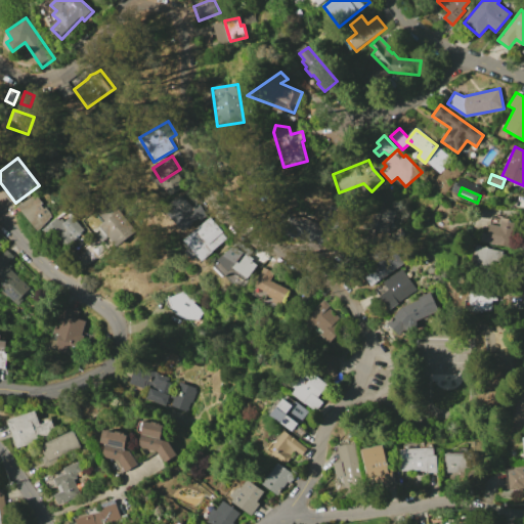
[(84,229),(75,237),(73,236),(57,251),(18,206),(35,193),(43,203),(41,205),(44,209),(46,207),(53,215),(49,218),(52,222),(57,217),(59,219),(61,218),(64,222),(73,215),(84,229)]
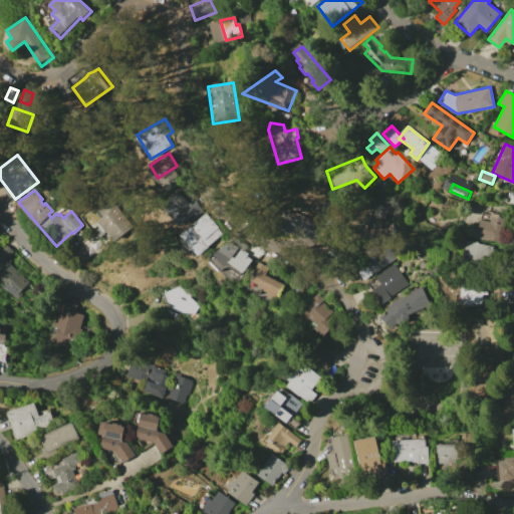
[(162,204),(178,190),(190,204),(195,199),(205,210),(197,216),(195,214),(180,226),(162,204)]
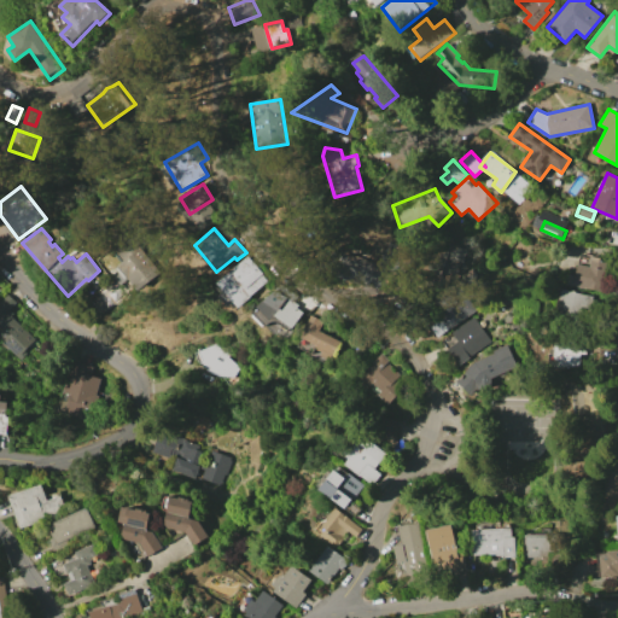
[(471,251),(460,280),(442,273),(439,280),(431,278),(447,235),(453,239),(452,244),(471,251)]
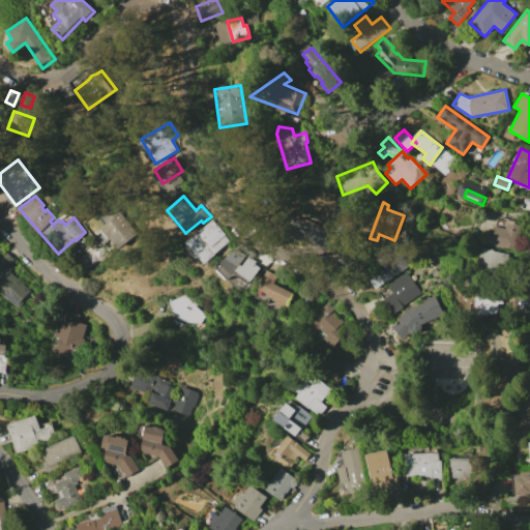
[(113,204),(139,235),(119,251),(100,228),(106,224),(98,215),(113,204)]
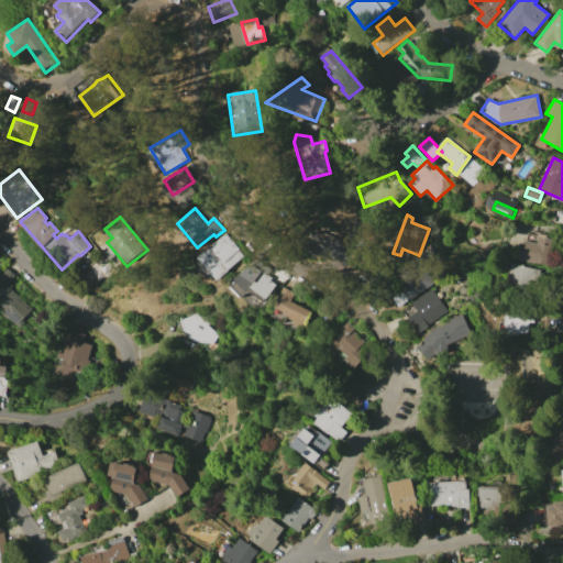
[(307,251),(313,230),(345,240),(351,222),(372,229),(359,268),(307,251)]
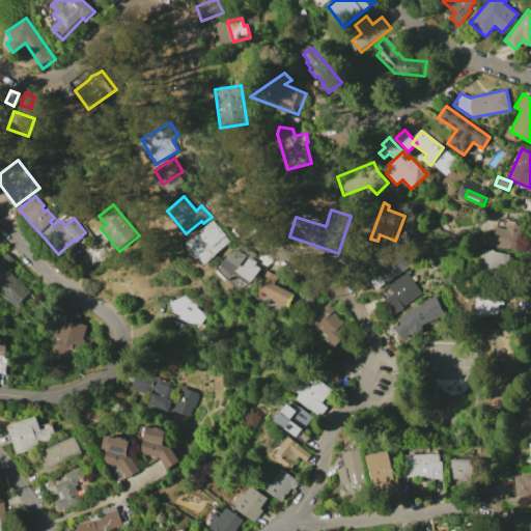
[(187,244),(213,220),(226,235),(226,236),(231,243),(206,266),(187,244)]
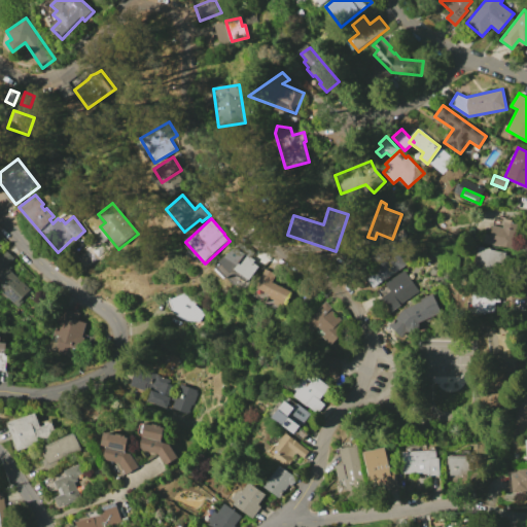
[(483,243),(485,234),(491,235),(492,225),(502,227),(504,218),(512,220),(512,222),(518,223),(514,249),(483,243)]
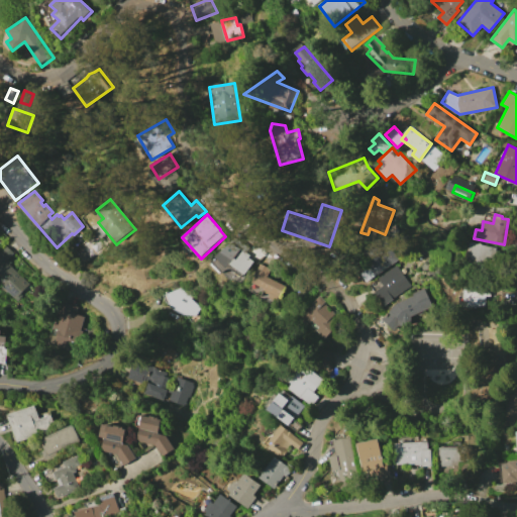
[(388,230),(395,225),(399,231),(392,236),(388,230)]
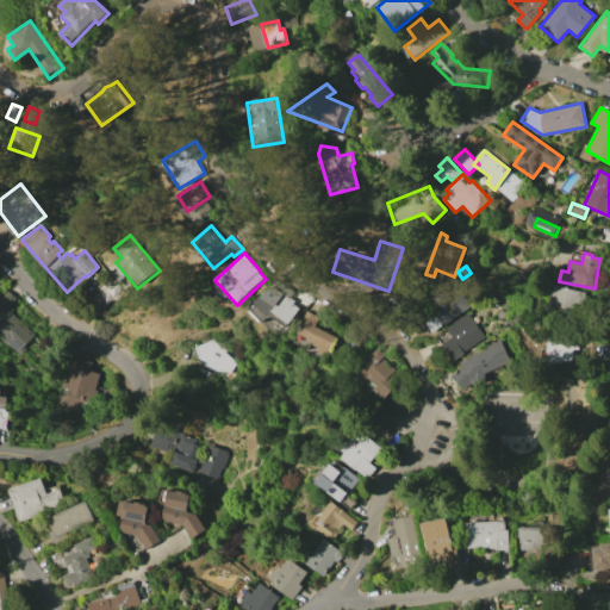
[(98,294),(113,281),(122,292),(113,298),(114,299),(106,305),(98,294)]
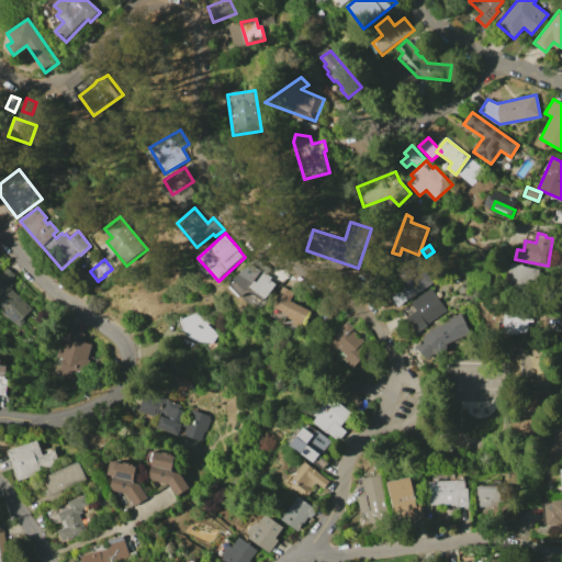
[(510,262),(537,269),(531,290),(505,283),(510,262)]
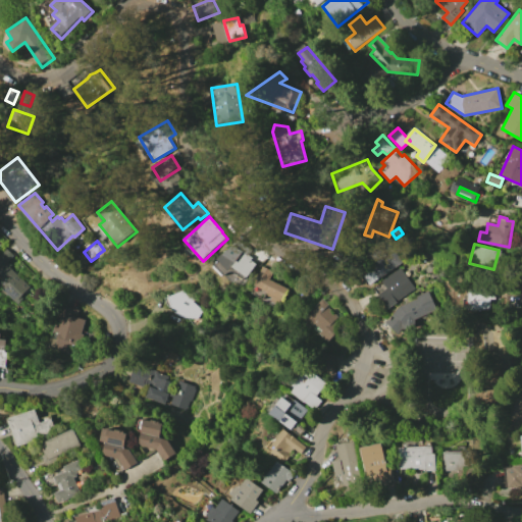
[(32,289),(16,304),(0,288),(0,280),(2,278),(0,276),(0,255),(7,248),(15,256),(8,262),(11,265),(9,267),(32,289)]
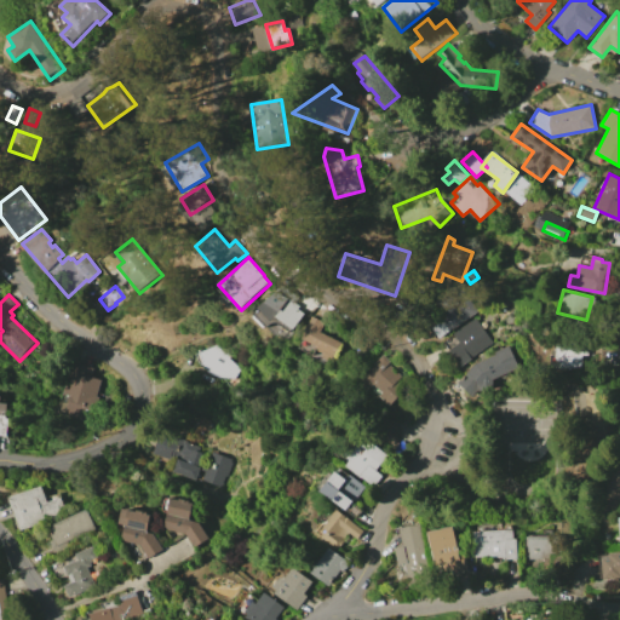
[(277,294),(306,313),(297,328),(268,309),(277,294)]
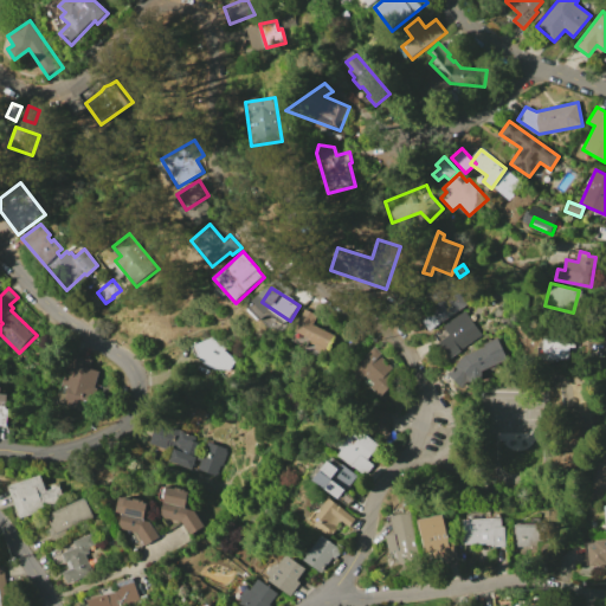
[(429,331),(419,317),(433,308),(427,297),(440,289),(447,298),(462,289),(464,292),(461,295),(468,305),(429,331)]
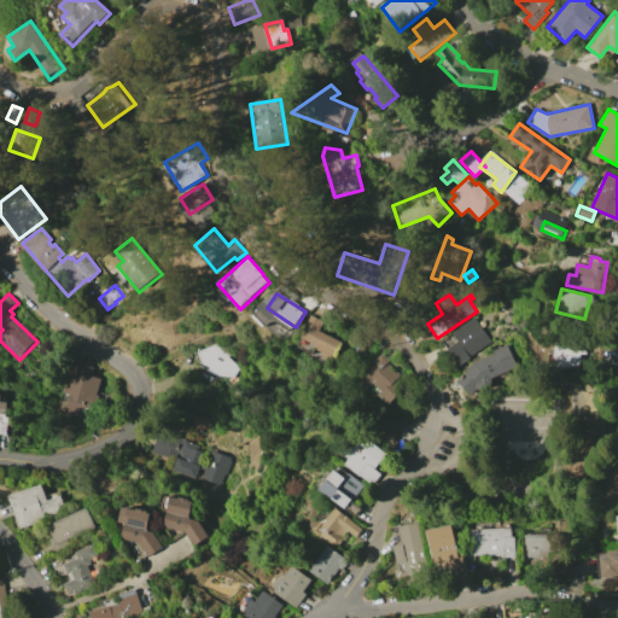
[(336,356),(315,347),(316,344),(302,338),(312,315),(325,321),(320,331),(342,342),(336,356)]
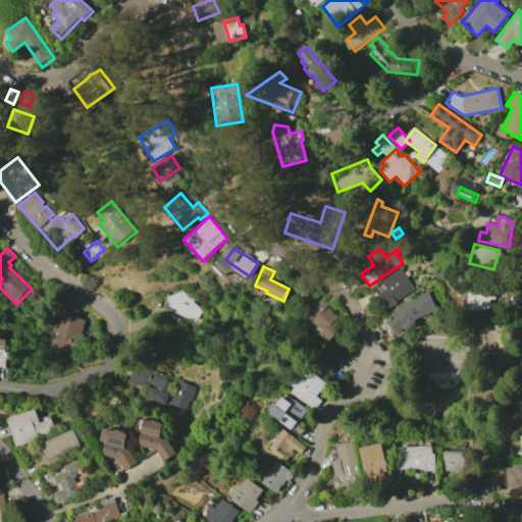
[(400,268),(415,289),(387,309),(372,288),(400,268)]
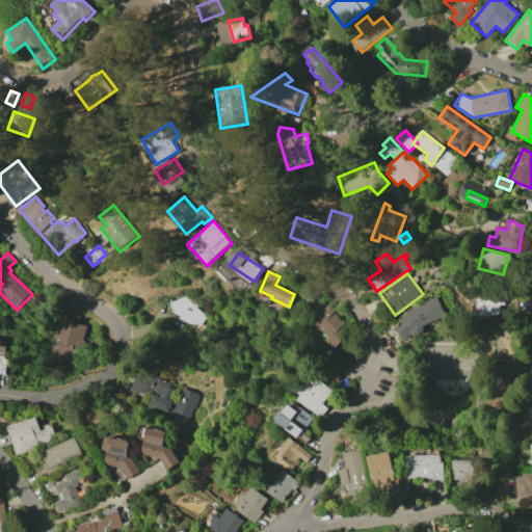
[(478,317),(476,295),(504,292),(507,314),(478,317)]
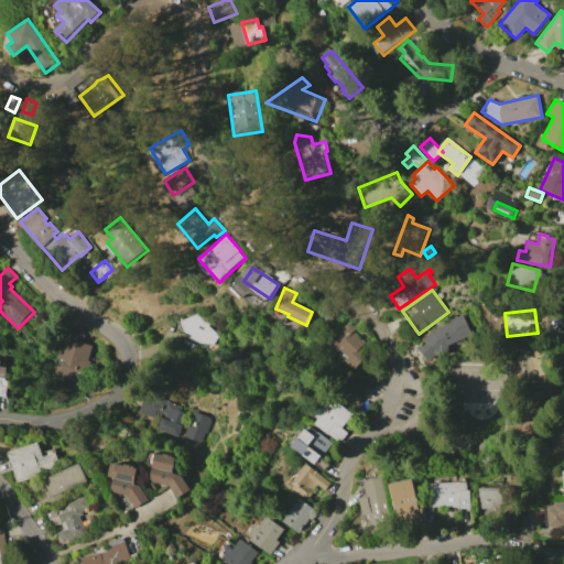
[(197,314),(204,321),(205,320),(209,325),(208,326),(219,336),(219,347),(210,354),(202,344),(198,344),(193,339),(190,339),(190,336),(182,331),(179,322),(197,314)]
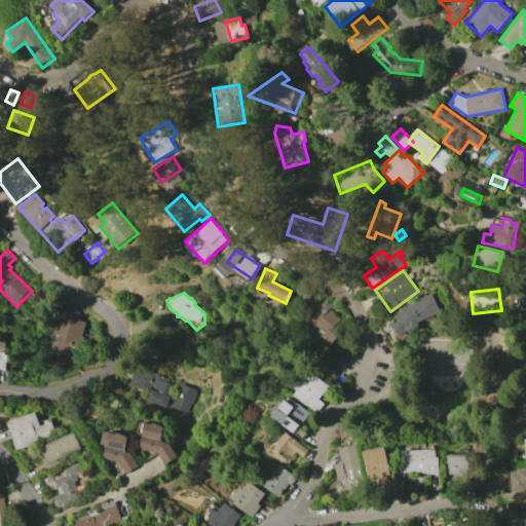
[(387,326),(404,308),(421,300),(420,299),(431,293),(441,312),(418,323),(419,331),(406,332),(401,337),(387,326)]
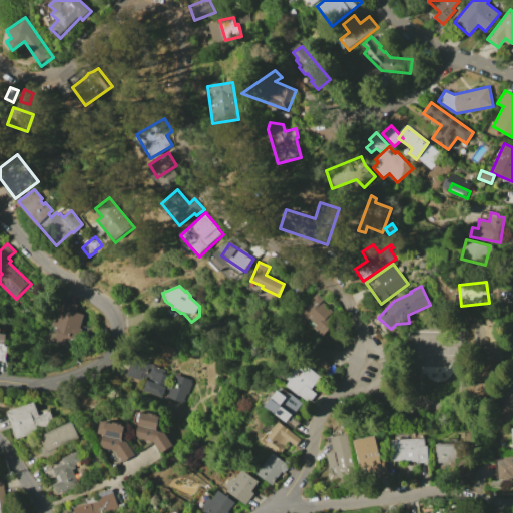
[(318,294),(324,300),(322,302),(324,304),(320,308),(323,311),(314,320),(310,316),(304,322),(296,315),(318,294)]
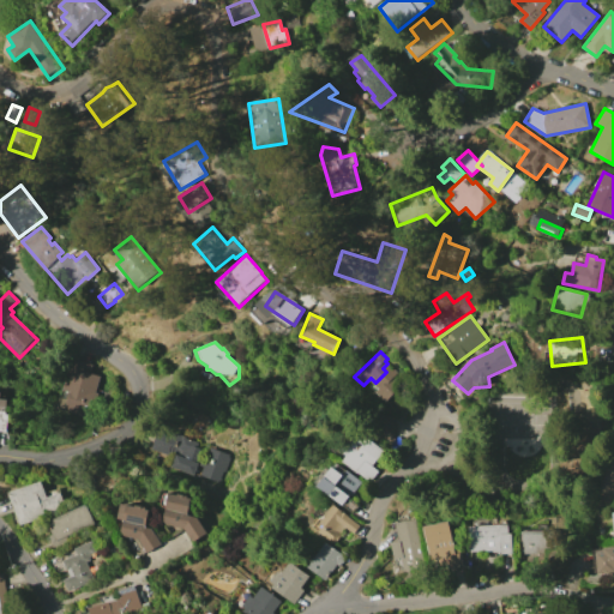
[(72,359),(89,365),(86,372),(100,377),(95,392),(98,393),(90,419),(56,408),(72,359)]
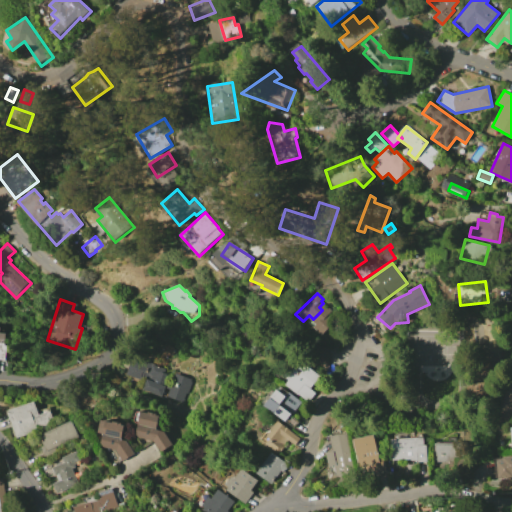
[(0,331),(7,332),(6,345),(8,345),(7,360),(0,359),(0,331)]
